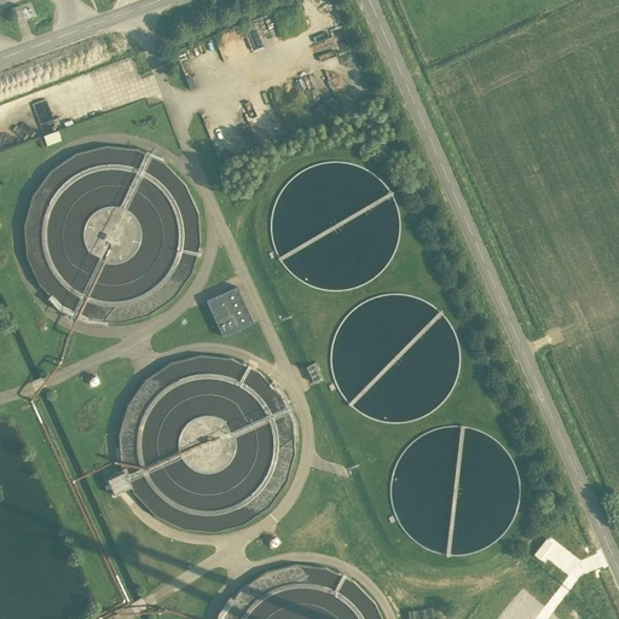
[(16,19),(23,17),(18,6),(12,9),(16,19)]
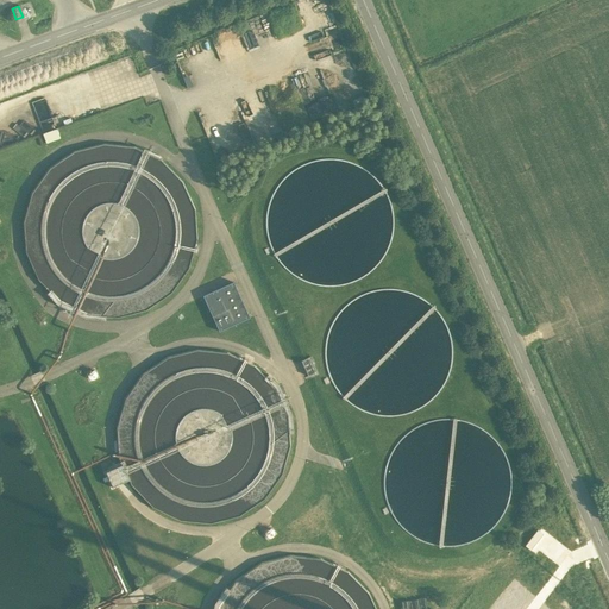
[(321,113),(320,110),(313,112),(311,106),(307,107),(309,118),(321,113)]
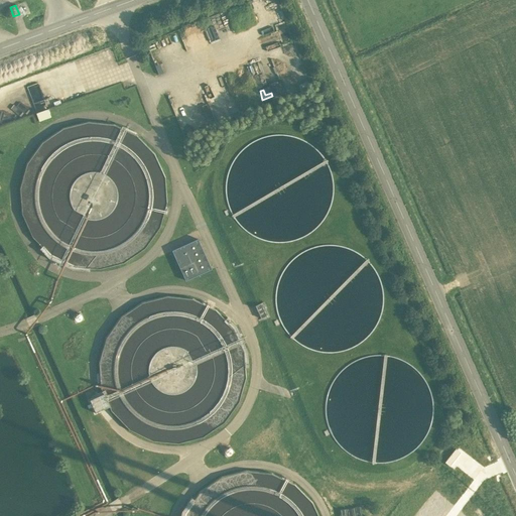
[(48,109),(37,113),(39,121),(50,117),(48,109)]
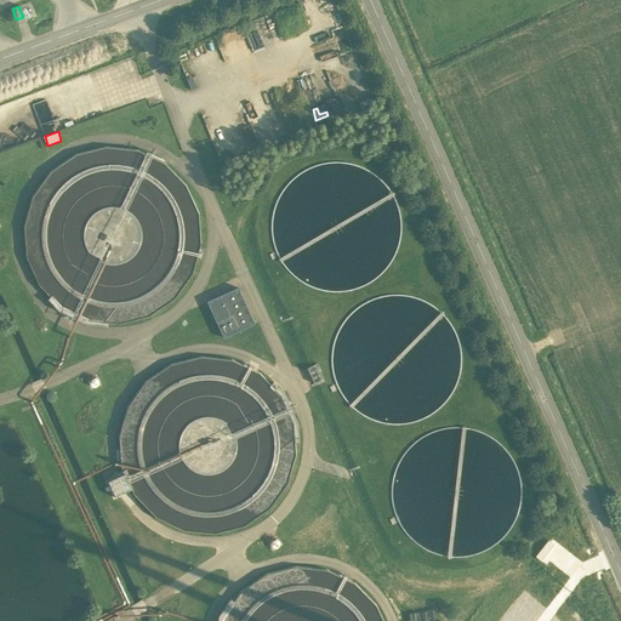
[(238,289),(206,303),(224,341),(255,328),(238,289)]
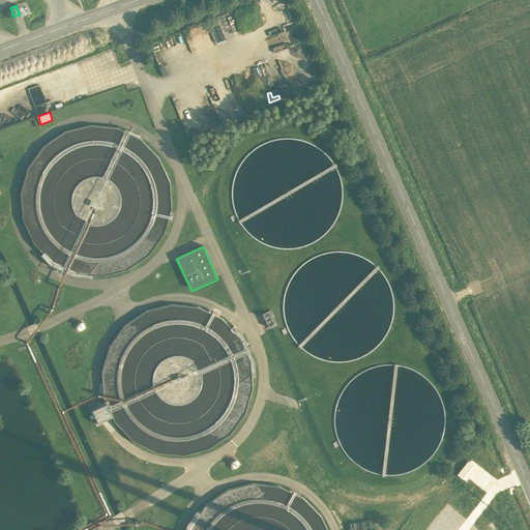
[(468,461),(457,475),(461,478),(472,465),(470,463),(468,461)]
